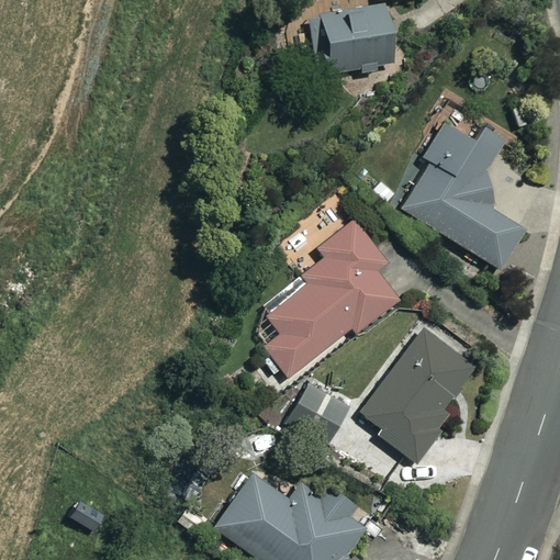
[(314,75),(357,69),(358,75),(373,73),(372,67),(392,65),(385,6),(308,15),(314,75)]
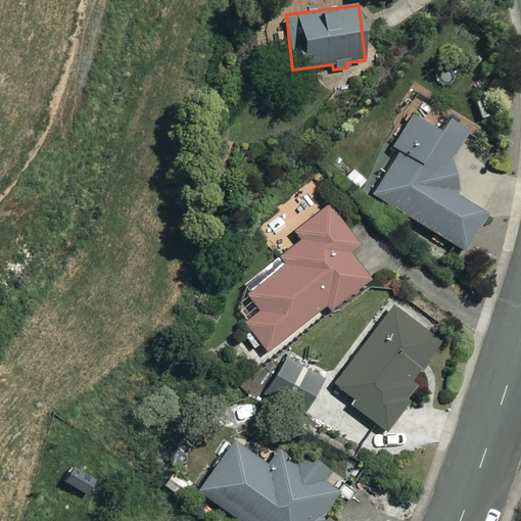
[(411,116),(392,146),(400,151),(374,193),(466,250),(488,215),(457,195),(452,155),(466,132),(450,122),(441,135),(411,116)]
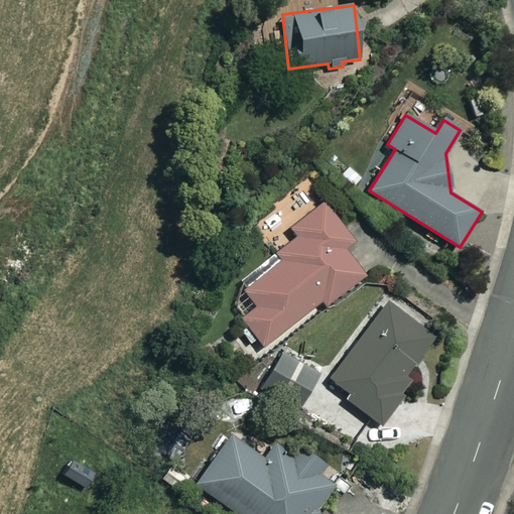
[(353,248),(359,243),(325,201),(291,227),(297,236),(276,253),(282,260),(245,290),(258,306),(242,319),(264,346),(323,299),(327,303),(370,269),(353,248)]
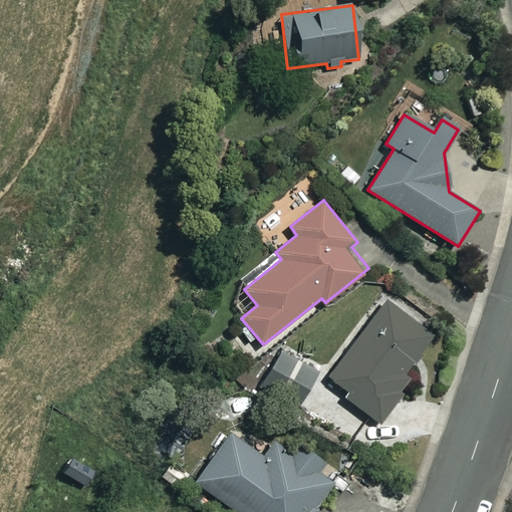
[(435,336),(384,301),(329,379),(346,392),(343,397),(377,421),(435,336)]
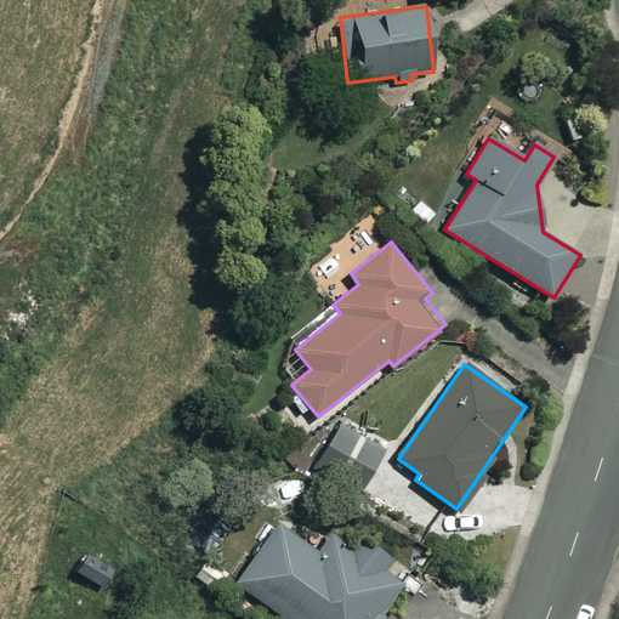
[(327,560),(278,526),(238,583),(288,618),(380,618),(378,617),(402,584),(384,572),(391,561),(348,531),(327,560)]
